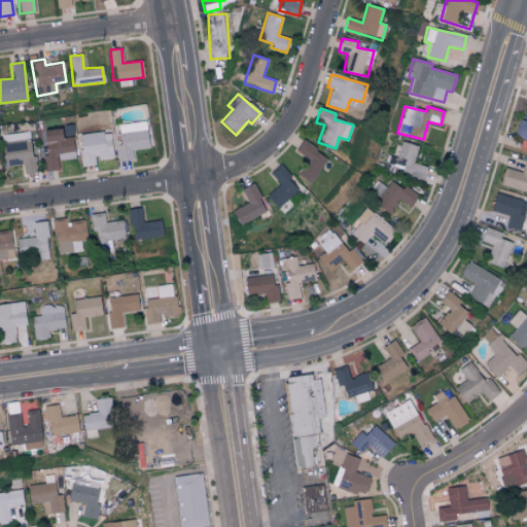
[(526,121),(519,119),(514,137),(526,140),(526,121)]
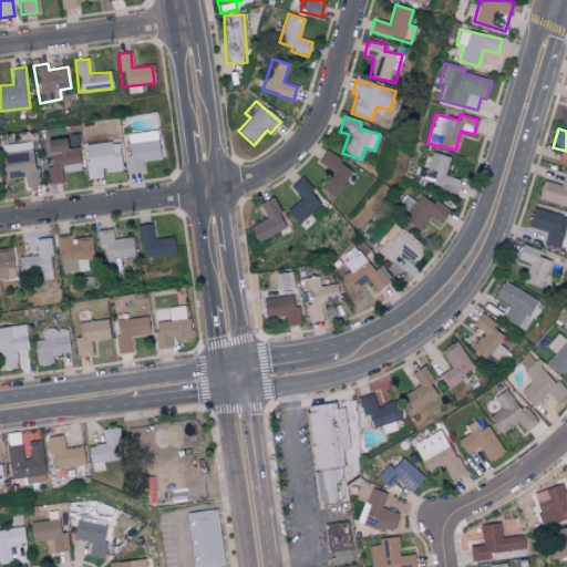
[(125,134),(129,174),(143,173),(142,162),(160,160),(156,131),(125,134)]
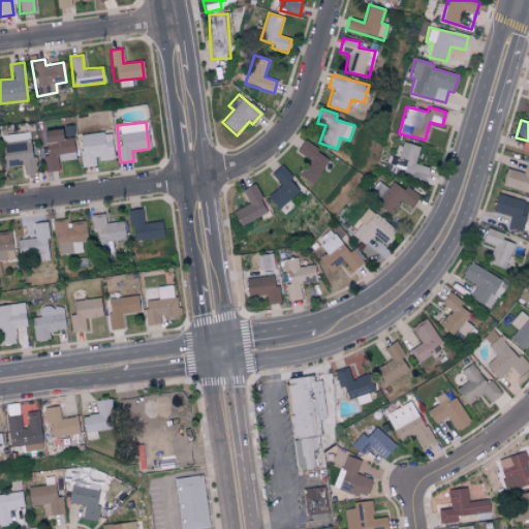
[(45,172),(59,170),(58,161),(74,159),(72,137),(61,138),(60,129),(41,131),(45,172)]
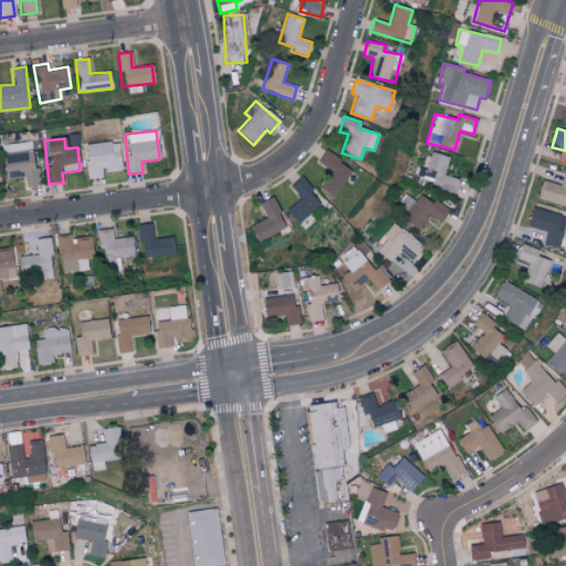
[(117,142),(83,145),(86,179),(103,177),(103,173),(119,170),(117,142)]
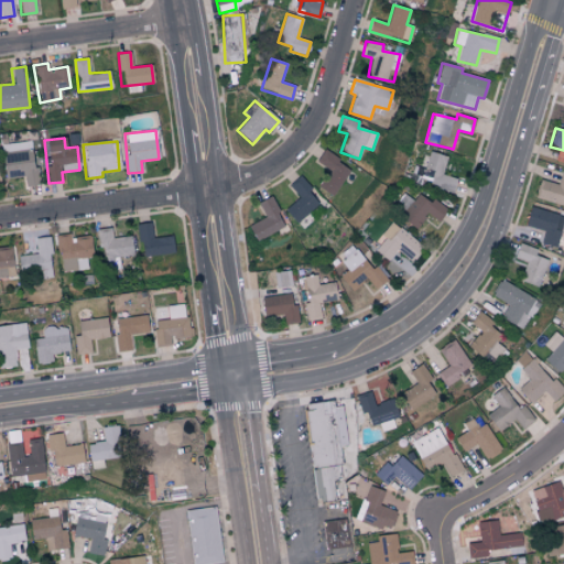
[(32,167),(31,142),(2,143),(4,177),(24,176),(24,186),(38,185),(36,166),(32,167)]
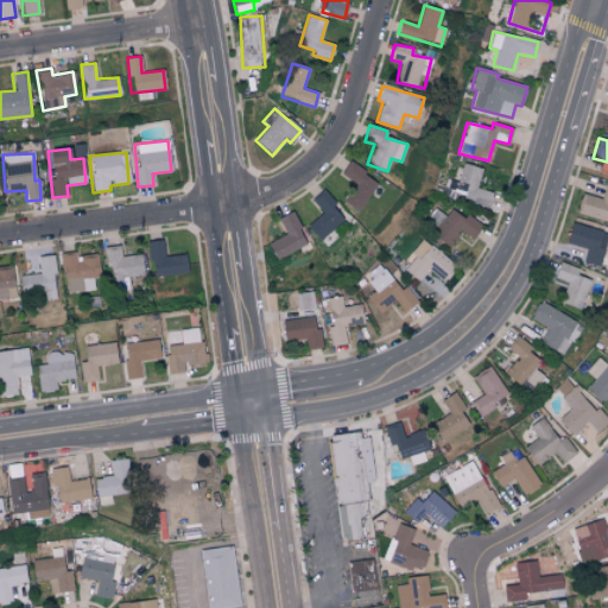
[(358,211),(378,182),(348,162),(341,173),(355,184),(343,202),(358,211)]
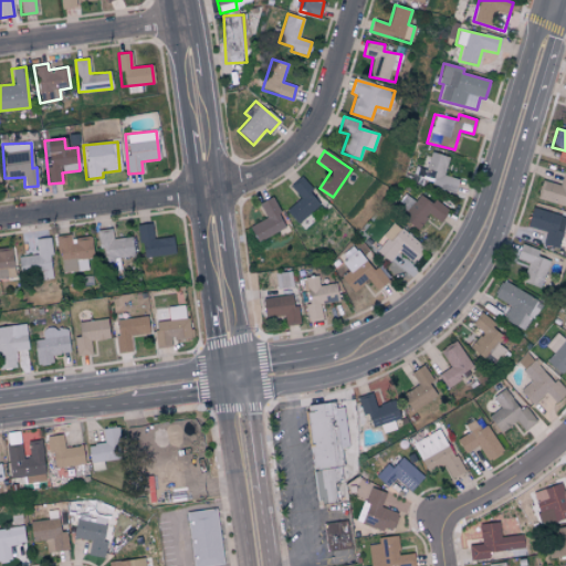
[(448,157),(430,153),(426,169),(415,167),(411,182),(454,192),(458,179),(443,176),(448,157)]
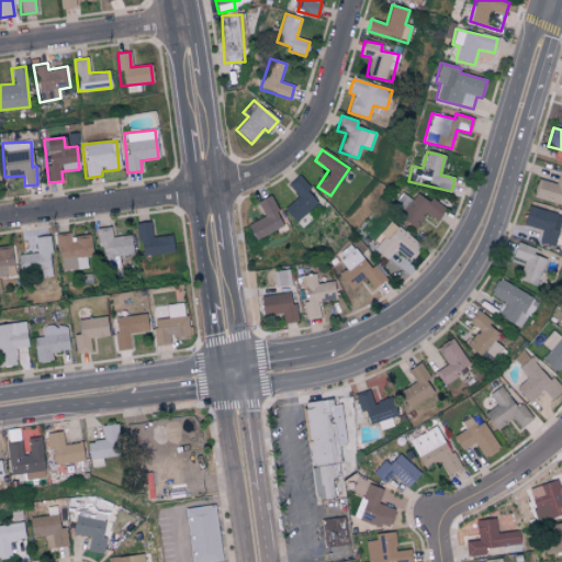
[(531,197),(561,205),(561,170),(559,170),(555,183),(537,178),(531,197)]
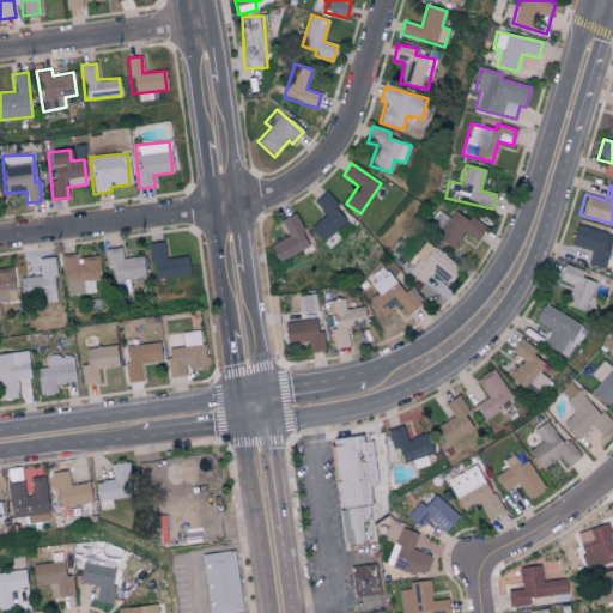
[(310,228),(322,242),(347,220),(326,194),(315,202),(326,214),(310,228)]
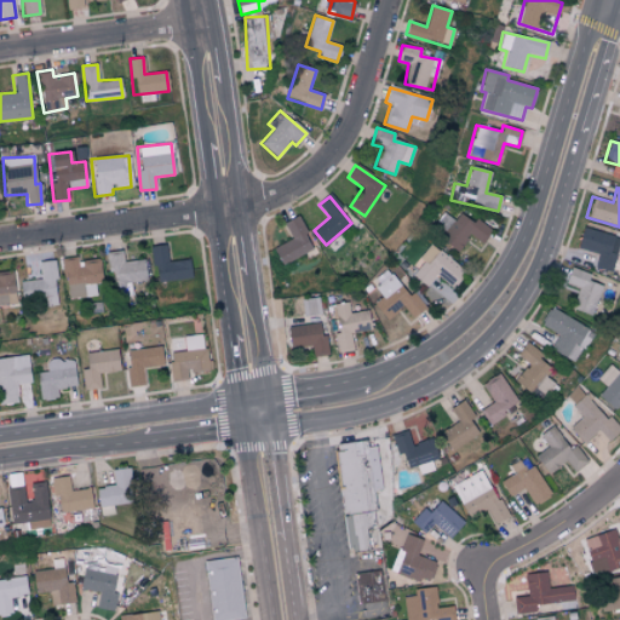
[(483,244),(491,231),(460,212),(454,220),(445,214),(432,234),(459,251),(469,235),(483,244)]
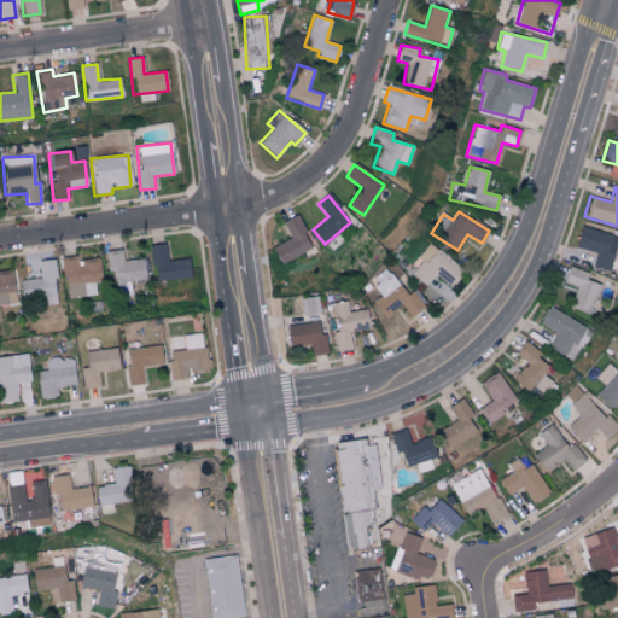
[(283,222),(291,239),(273,248),(280,263),(312,249),(296,216),(283,222)]
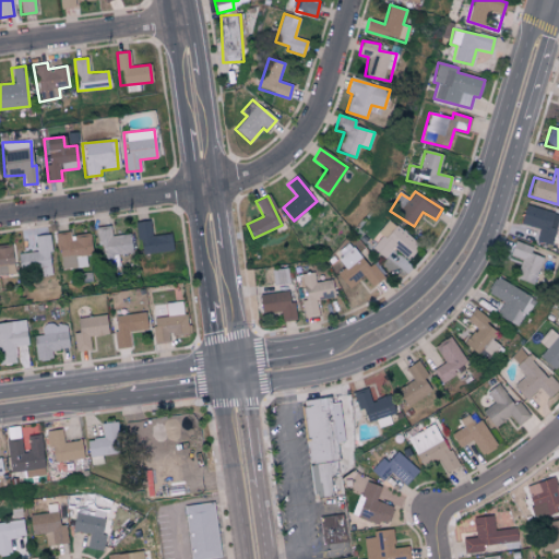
[(550,246),(558,216),(558,214),(526,204),(520,223),(539,229),(535,241),(550,246)]
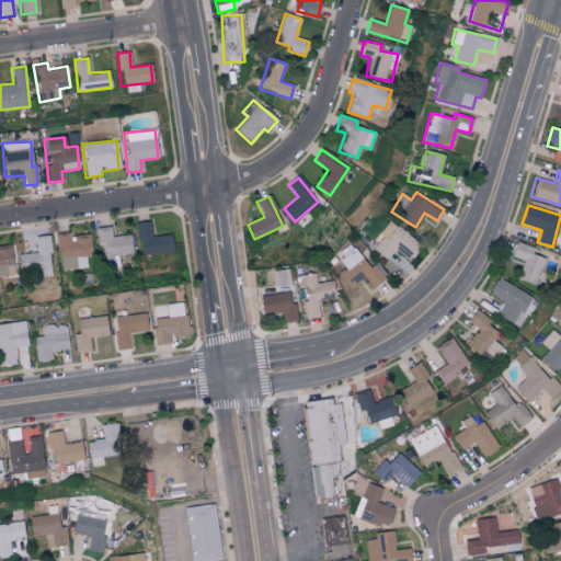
[(420,244),(390,220),(378,233),(382,237),(373,249),(386,259),(395,248),(408,259),(420,244)]
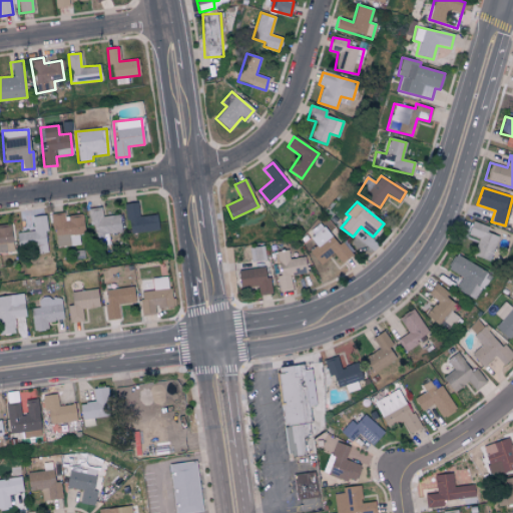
[(158,230),(156,214),(138,216),(137,202),(125,203),(128,233),(158,230)]
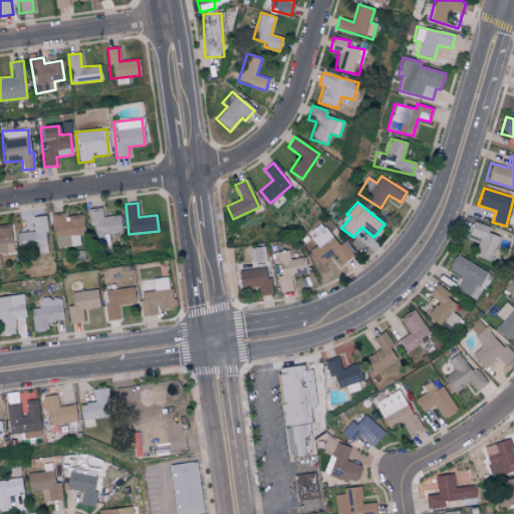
[(90,209),(94,246),(109,244),(108,234),(121,232),(119,215),(102,217),(101,208),(90,209)]
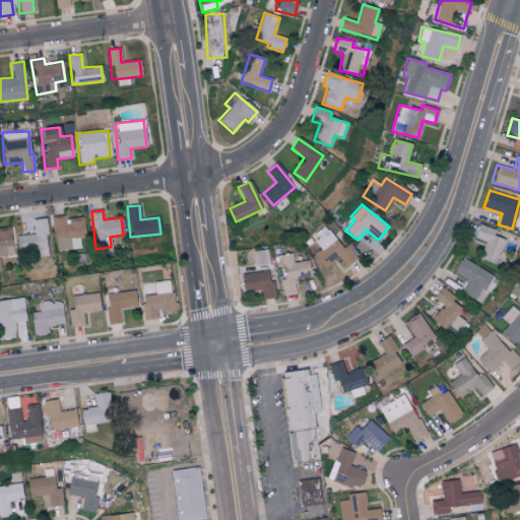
[(55,250),(80,248),(79,234),(85,234),(83,217),(66,218),(66,215),(52,216),(55,250)]
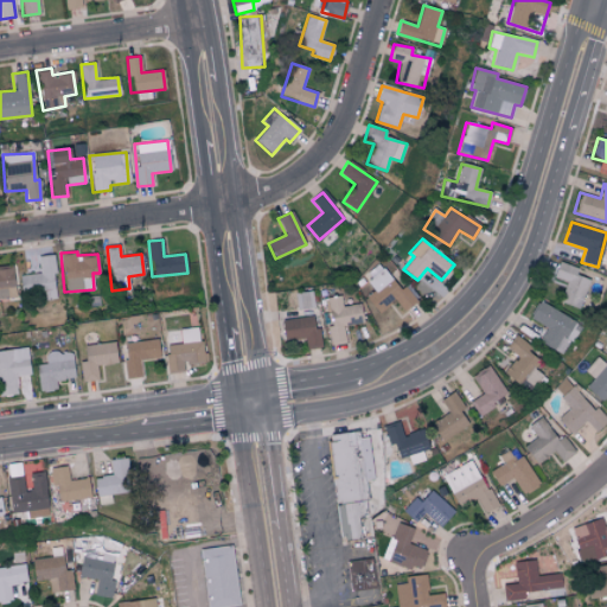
[(55,299),(53,255),(37,256),(38,274),(19,275),(20,292),(37,291),(38,300),(55,299)]
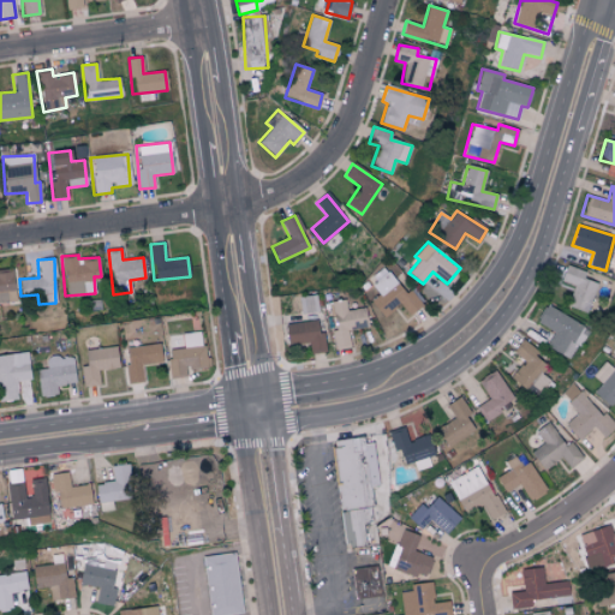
[(560,281),(573,285),(567,306),(587,314),(597,284),(584,279),(586,272),(566,264),(560,281)]
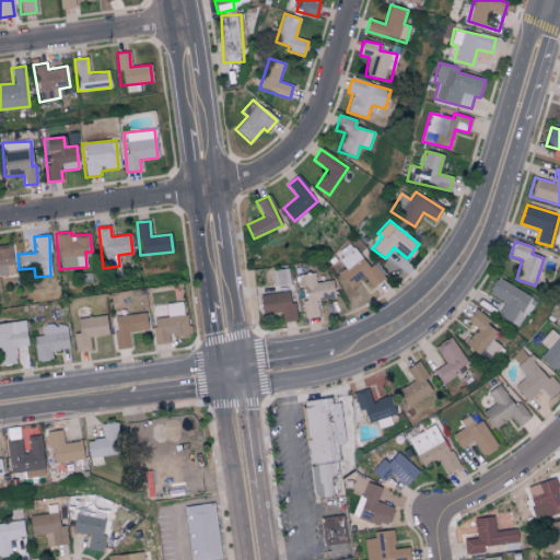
[(370,268),(349,243),(336,254),(346,266),(336,275),(349,290),(362,279),(371,289),(385,277),(374,264),(370,268)]
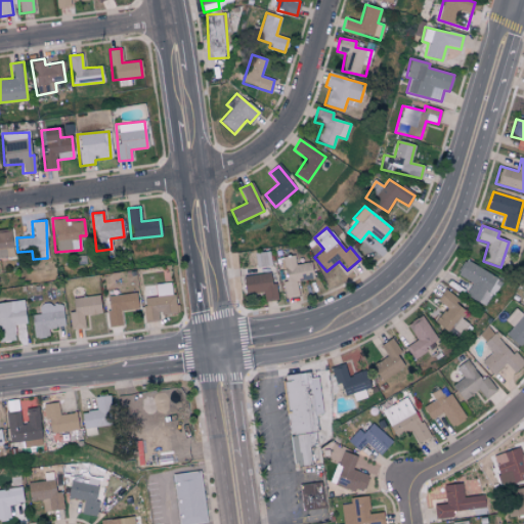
[(0,257),(12,257),(10,229),(0,229),(0,257)]
